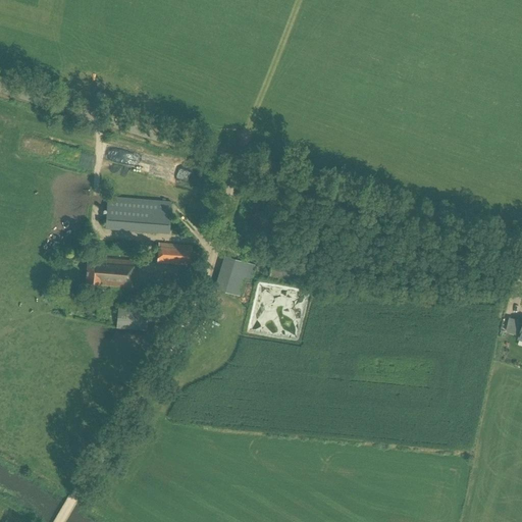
[(168,233),(170,202),(107,198),(105,228),(168,233)]
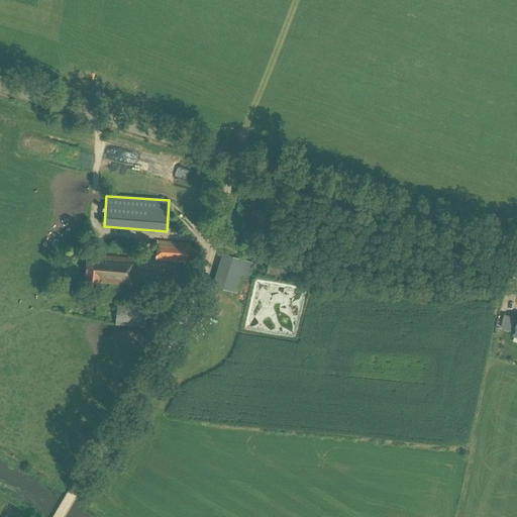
[(188,263),(189,242),(157,240),(156,261),(188,263)]
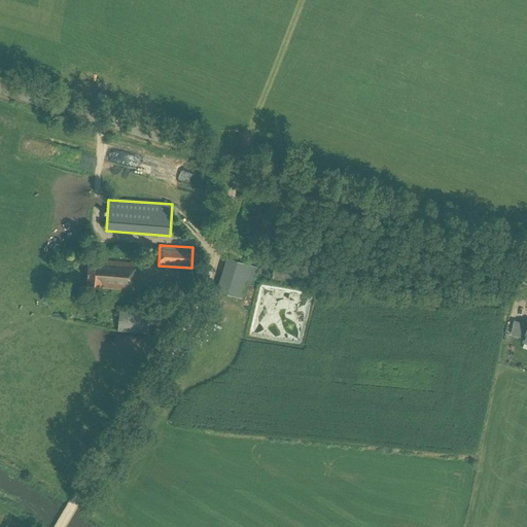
[(296,286),(302,254),(267,248),(265,260),(276,261),(272,281),(296,286)]
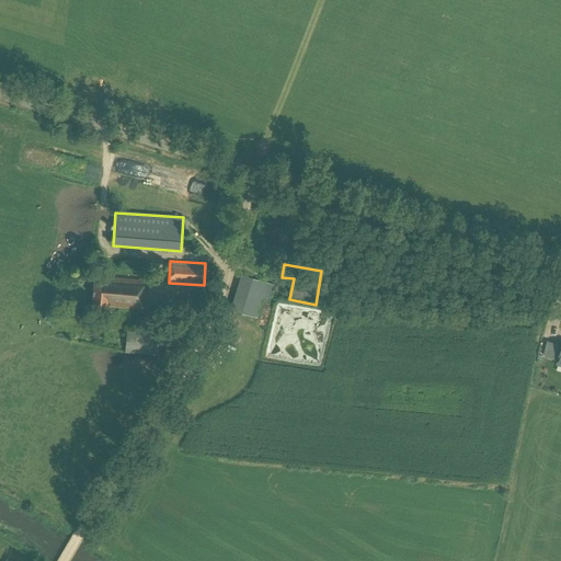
[(141,308),(144,281),(94,277),(92,307),(106,308),(106,306),(141,308)]
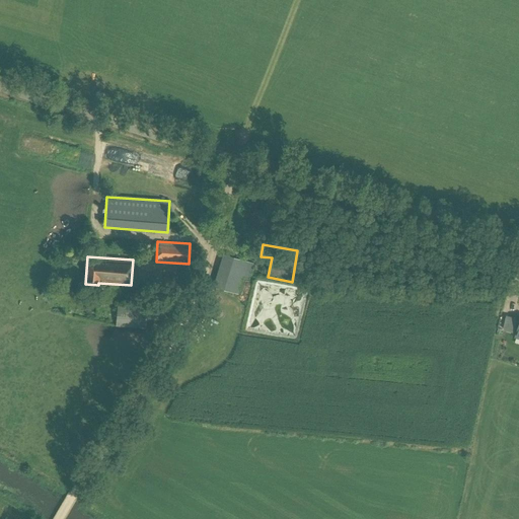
[(248,262),(243,277),(249,279),(254,263),(248,262)]
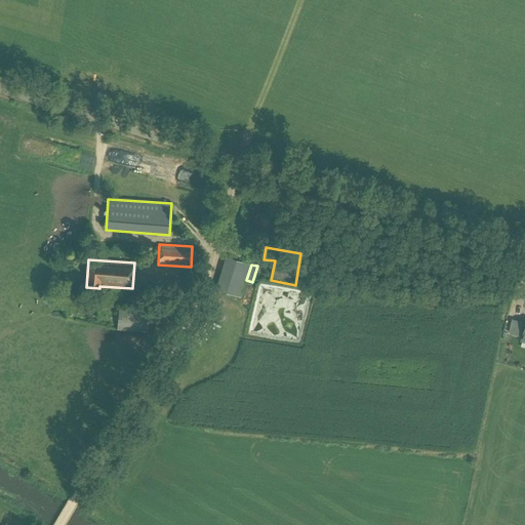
[(220,273),(216,290),(241,297),(246,281),(220,273)]
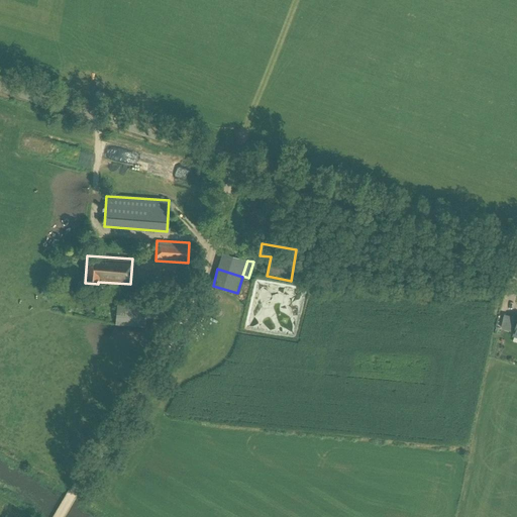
[(135,306),(135,299),(127,299),(127,306),(116,305),(114,325),(144,327),(146,307),(135,306)]
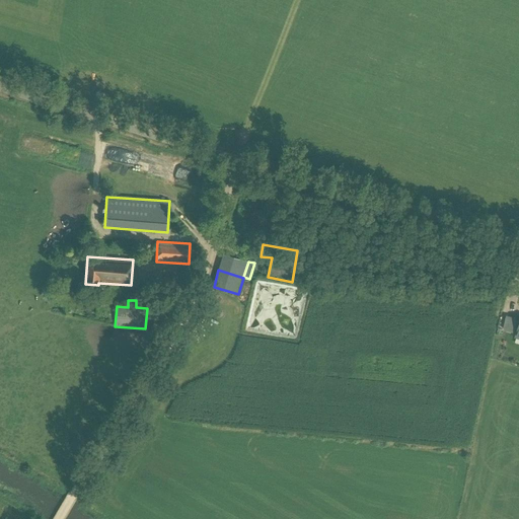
[(505,330),(515,334),(518,327),(515,326),(517,320),(516,320),(516,318),(506,316),(504,327),(505,330)]
